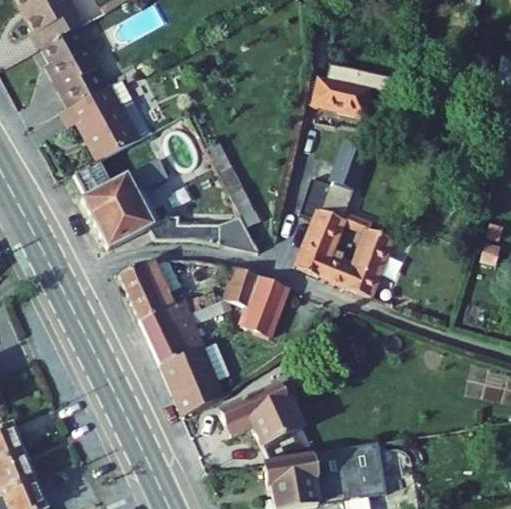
[(17,0),(36,32),(33,34),(40,48),(44,47),(79,27),(85,24),(71,0),(17,0)]
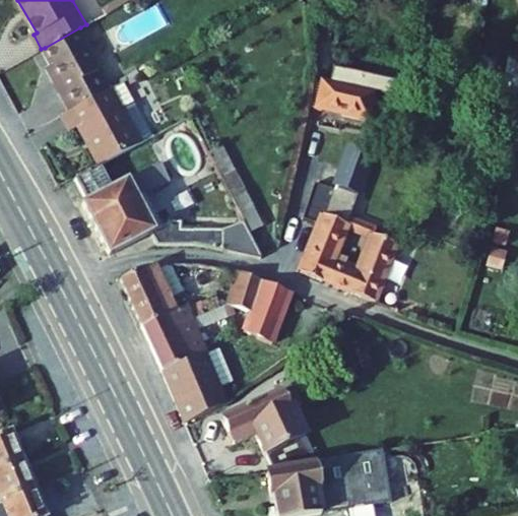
[(112,0),(104,5),(107,12),(127,0),(112,0)]
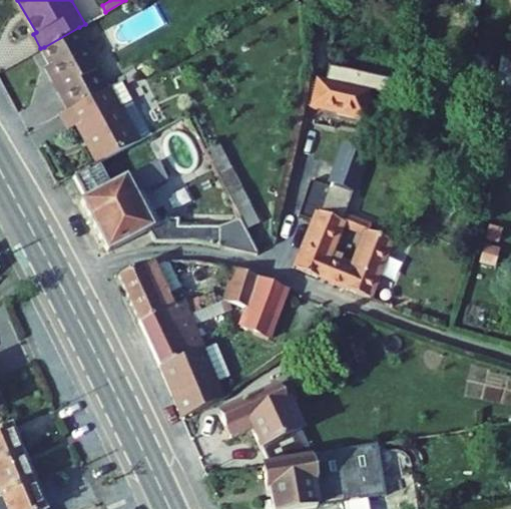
[(300,0),(302,9),(313,7),(311,0),(300,0)]
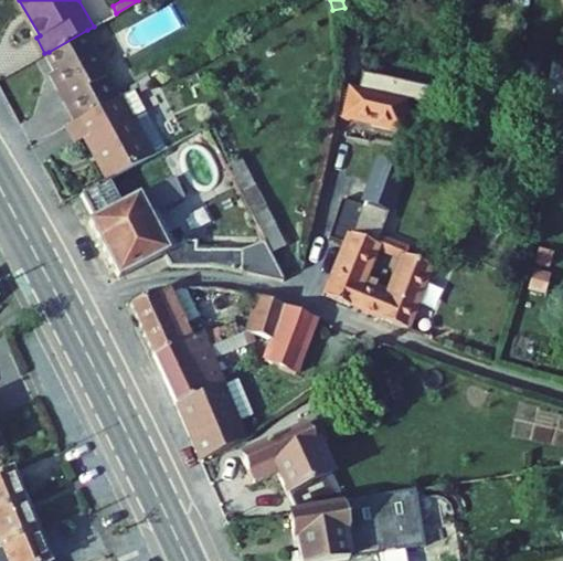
[(72,95),(67,98),(78,118),(123,94),(87,30),(49,52),(57,70),(72,95)]
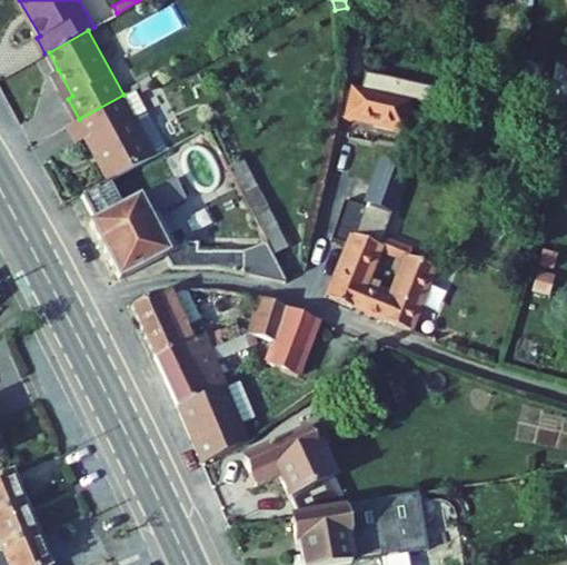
[(58,70),(53,72),(68,99),(72,96),(58,70)]
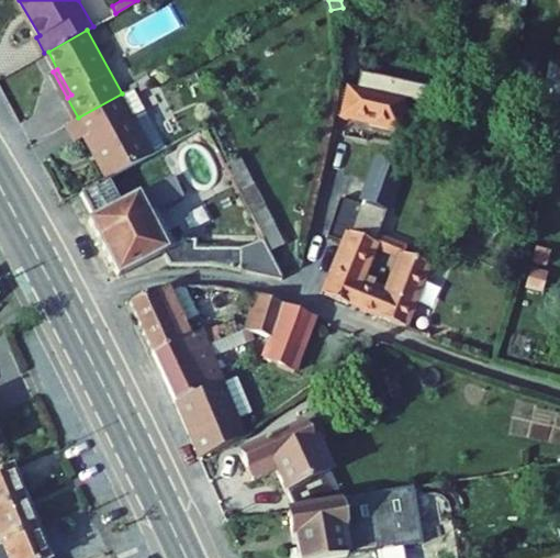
[(342,114),(353,116),(360,86),(349,82),(342,114)]
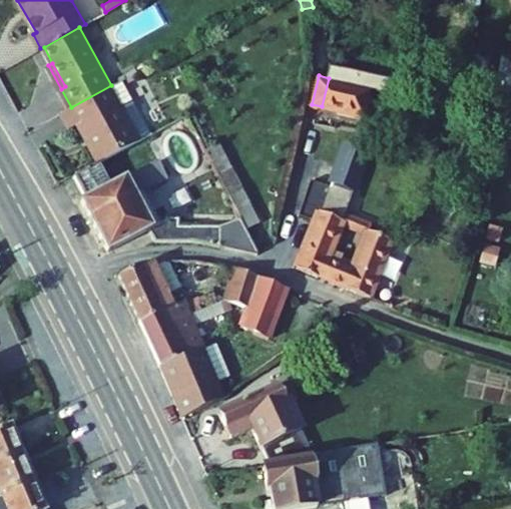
[(70,127),(80,122),(101,160),(153,133),(124,78),(111,85),(71,107),(62,112),(70,127)]
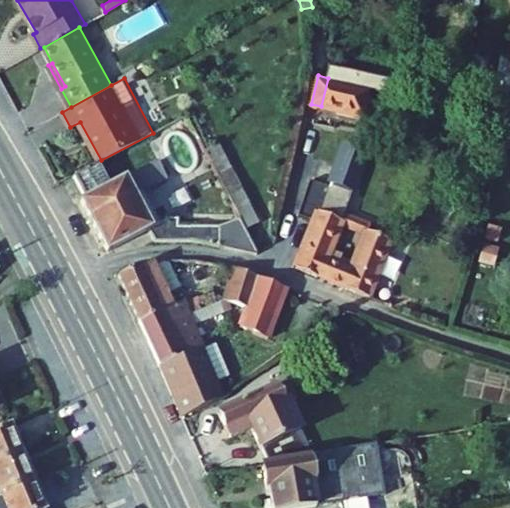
[(321,106),(365,116),(371,87),(328,78),(321,106)]
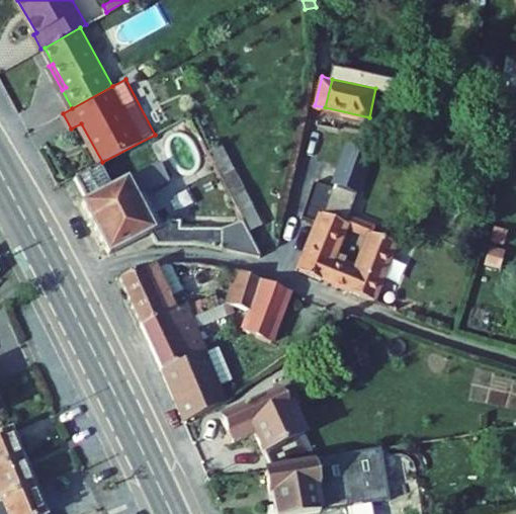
[(223,173),(235,167),(223,142),(210,149),(223,173)]
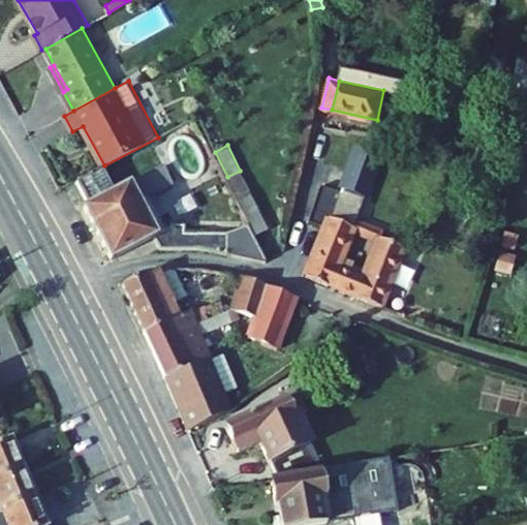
[(87,206),(114,257),(156,236),(163,247),(202,247),(221,251),(226,230),(186,230),(187,222),(177,222),(158,232),(142,198),(175,181),(165,163),(115,189),(103,166),(79,179),(91,204),(87,206)]
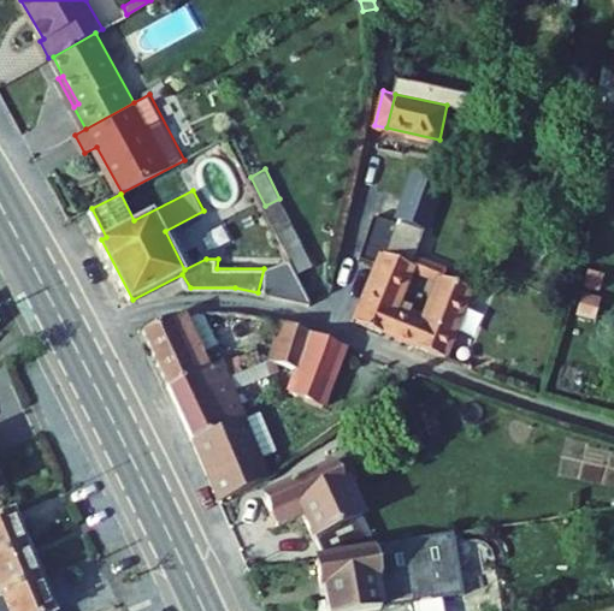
[(265,206),(299,272),(313,265),(279,199),(265,206)]
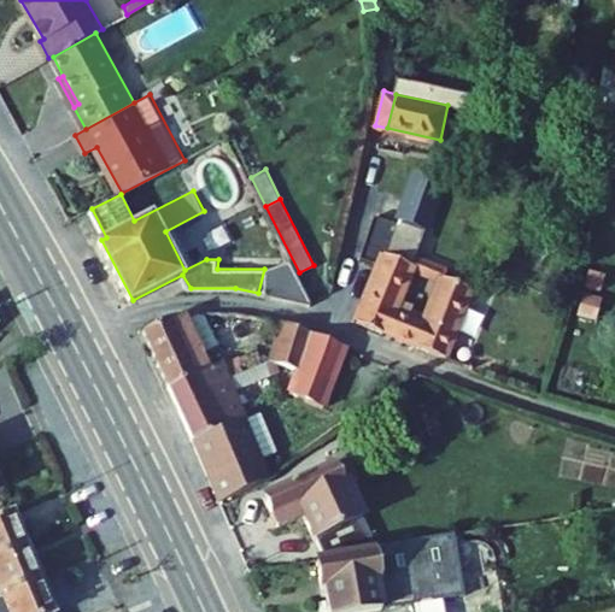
[(364,256),(382,263),(386,252),(398,224),(380,217),(364,256)]
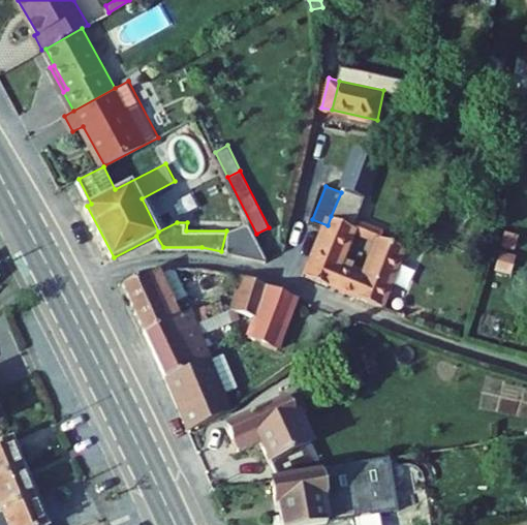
[(354,225),(331,216),(328,225),(308,274),(331,283),(333,277),(338,279),(341,266),(345,255),(354,225)]
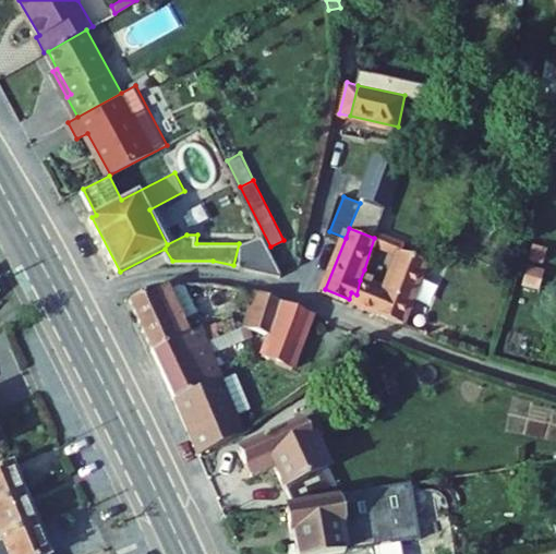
[(408,240),(378,228),(374,238),(364,269),(375,274),(371,285),(360,280),(357,294),(354,301),(402,320),(426,260),(403,250),(408,240)]
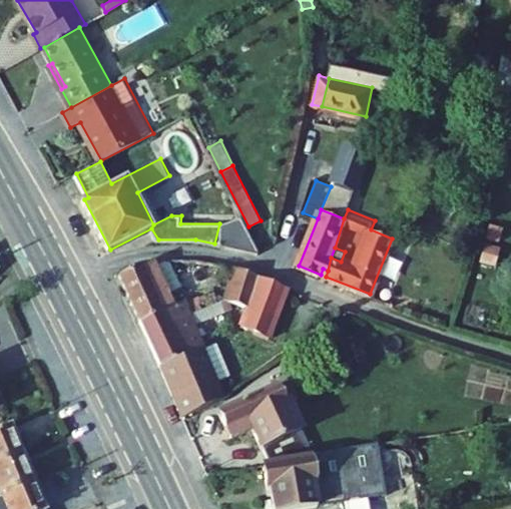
[(214,243),(260,252),(261,250),(249,229),(219,223),(214,243)]
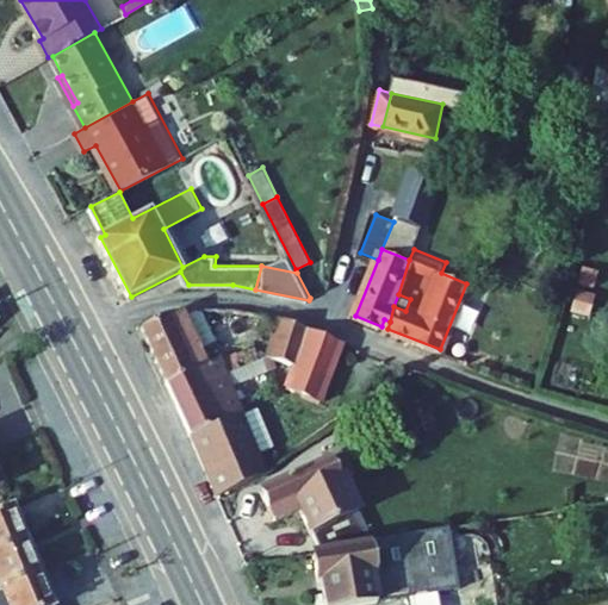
[(585,266),(582,282),(594,286),(599,269),(585,266)]
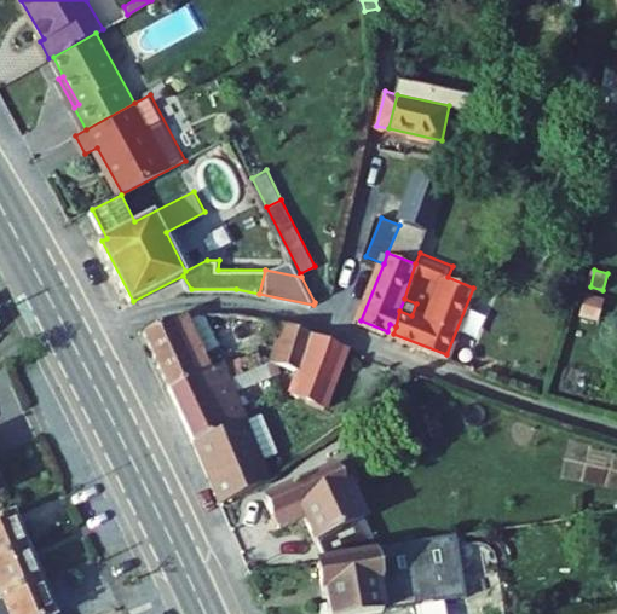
[(588,293),(583,313),(595,316),(601,296),(588,293)]
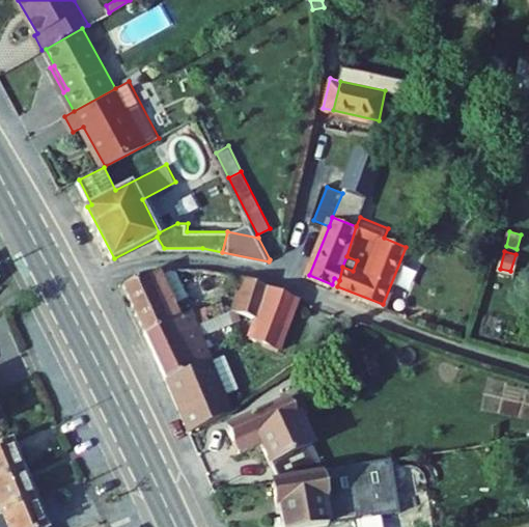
[(162,270),(176,302),(187,297),(173,267),(162,270)]
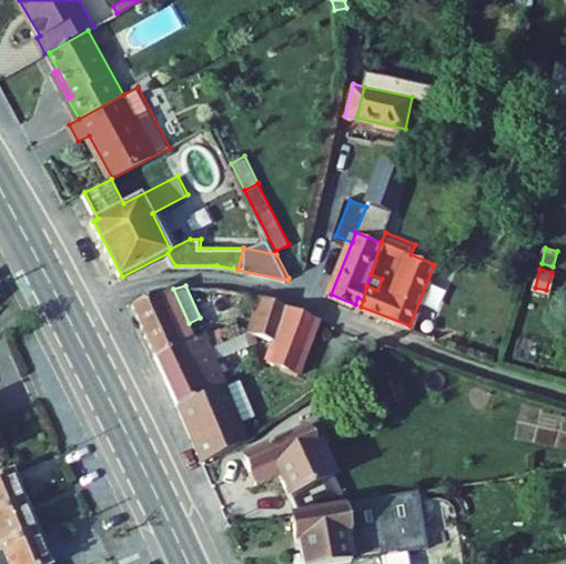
[(133,303),(157,355),(195,336),(189,323),(173,289),(158,293),(133,303)]
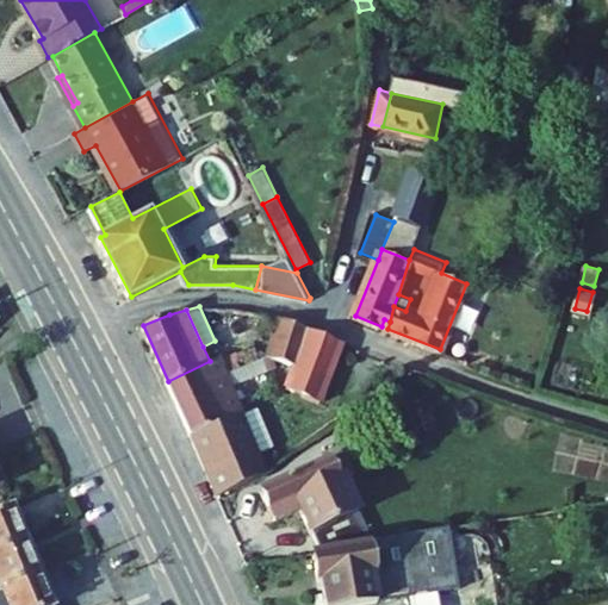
[(298,362),(290,386),(296,388),(326,378),(334,370),(345,341),(283,317),(272,353),(298,362)]
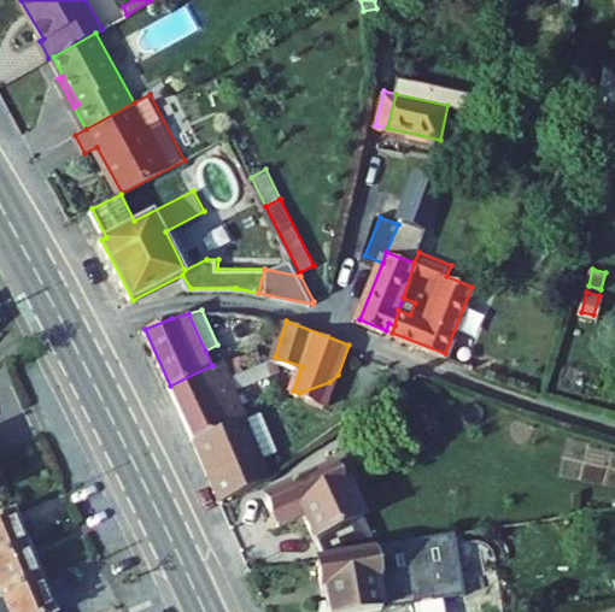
[(232,390),(280,371),(275,357),(230,376),(227,378),(232,390)]
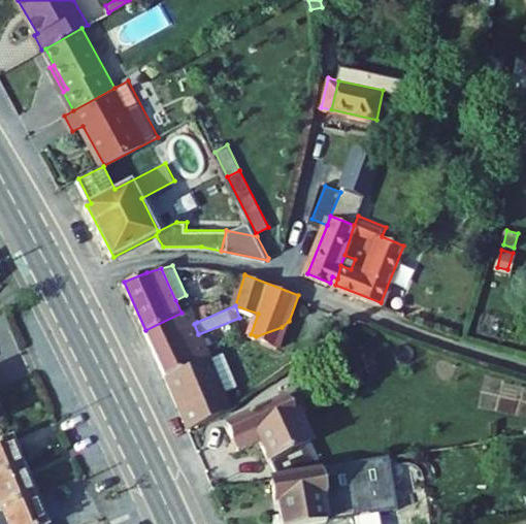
[(145,330),(166,374),(170,372),(205,356),(207,356),(198,334),(194,324),(197,322),(190,308),(182,313),(145,330)]
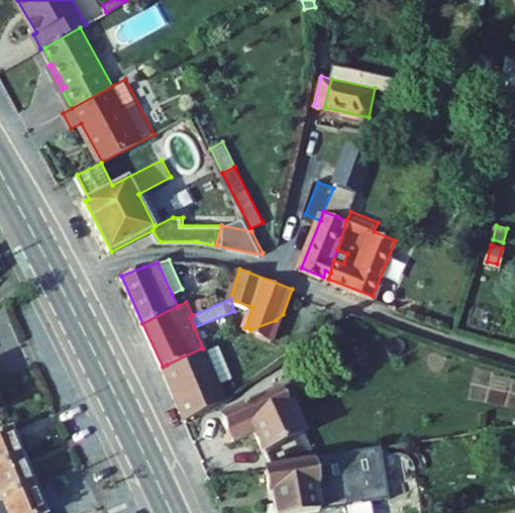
[(250,329),(273,339),(283,314),(276,320),(250,329)]
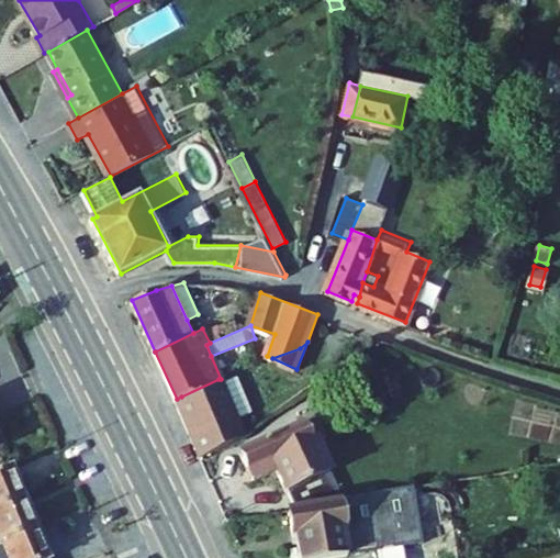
[(192,435),(202,456),(245,434),(221,379),(219,379),(181,397),(197,433),(192,435)]
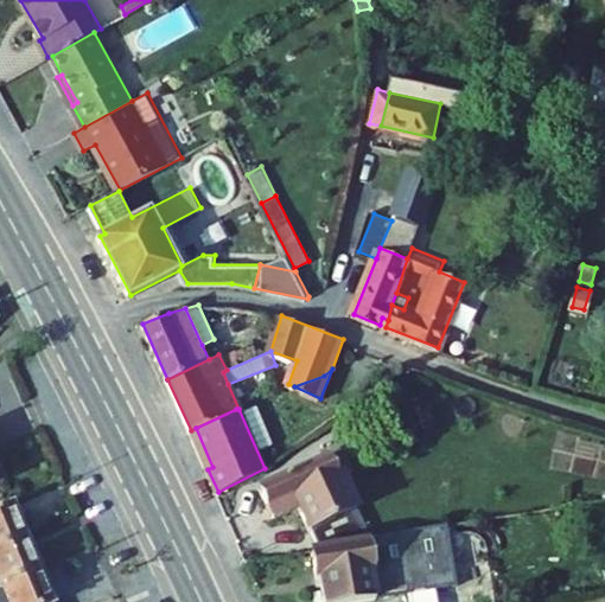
[(342,441),(322,449),(326,459),(345,449),(342,441)]
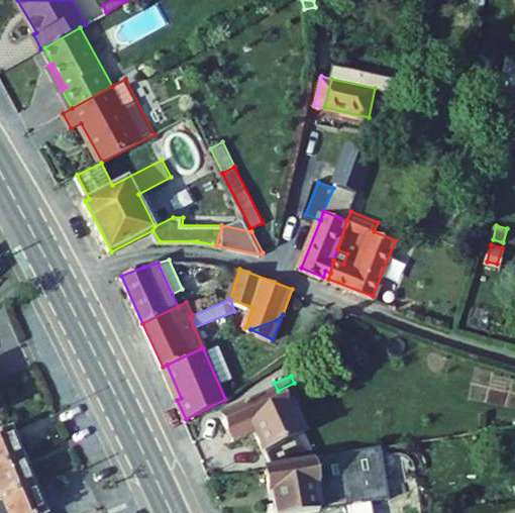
[(256,430),(272,466),(318,457),(293,404),(302,400),(294,383),(278,391),(223,414),(231,432),(252,422),(256,430)]
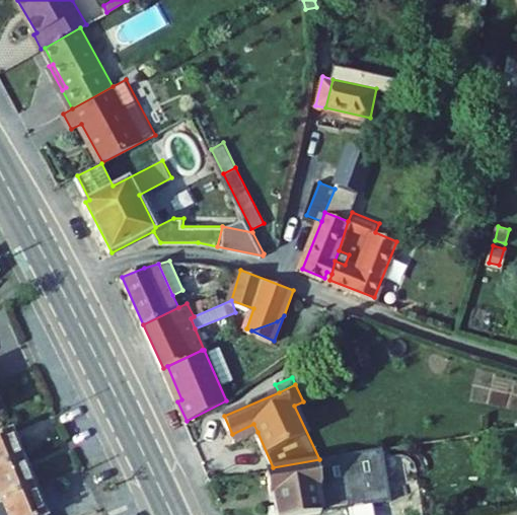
[(13,429),(0,433),(0,466),(24,456),(13,429)]
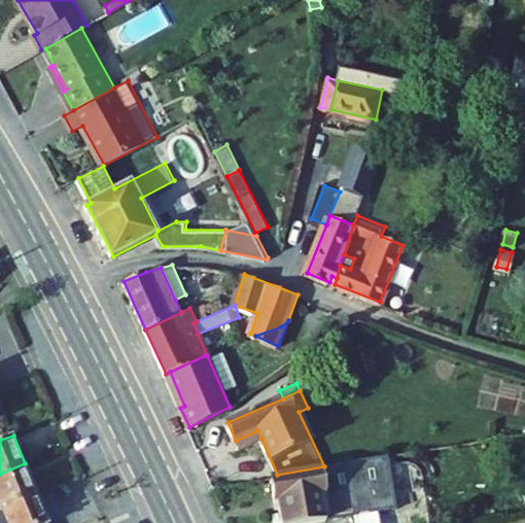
[(299,522),(397,508),(389,454),(324,466),(277,475),(273,476),(276,499),(280,498),(283,522),(299,522)]
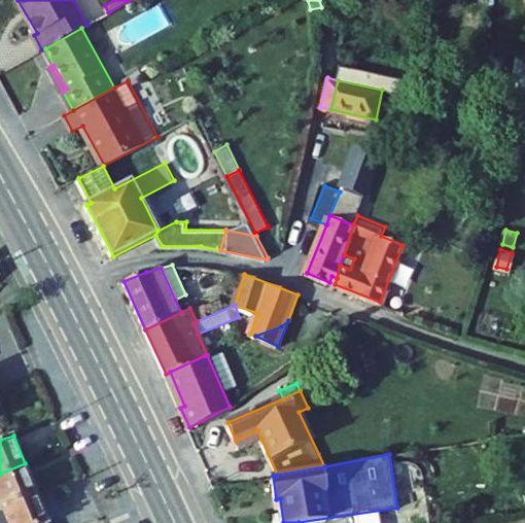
[(0,508),(37,492),(25,463),(0,474),(0,508)]
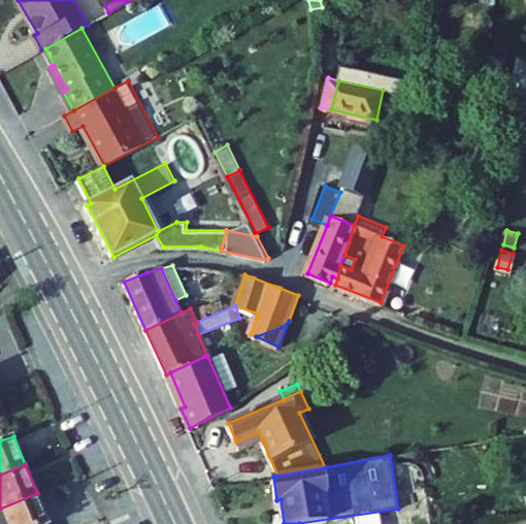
[(0,523),(50,523),(37,493),(0,509),(0,523)]
